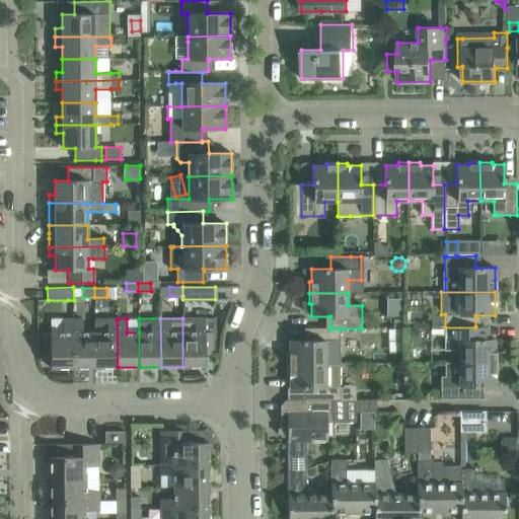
[(212,331),(205,331),(205,318),(182,318),(182,367),(206,366),(206,355),(212,355),(212,331)]
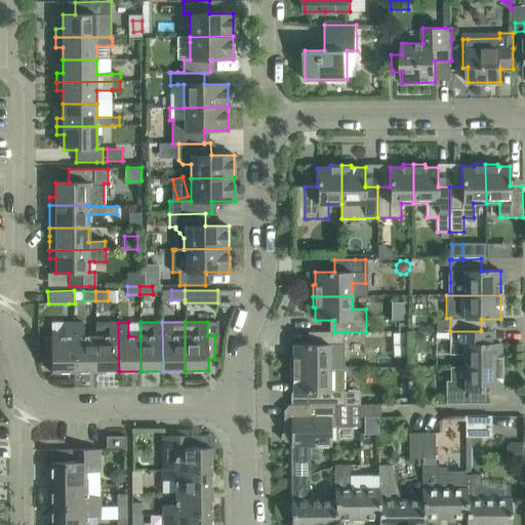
[(51,372),(74,372),(74,323),(64,323),(64,336),(51,336),(44,336),(45,360),(51,360),(51,372)]
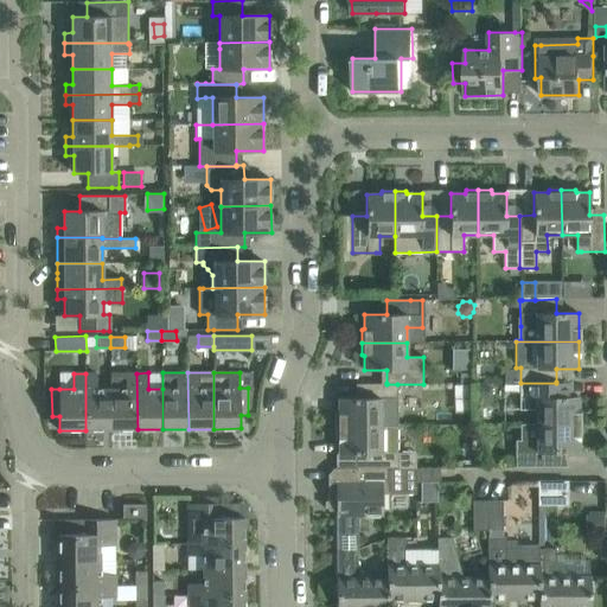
[(112,430),(112,389),(97,389),(96,374),(85,374),(85,430),(112,430)]
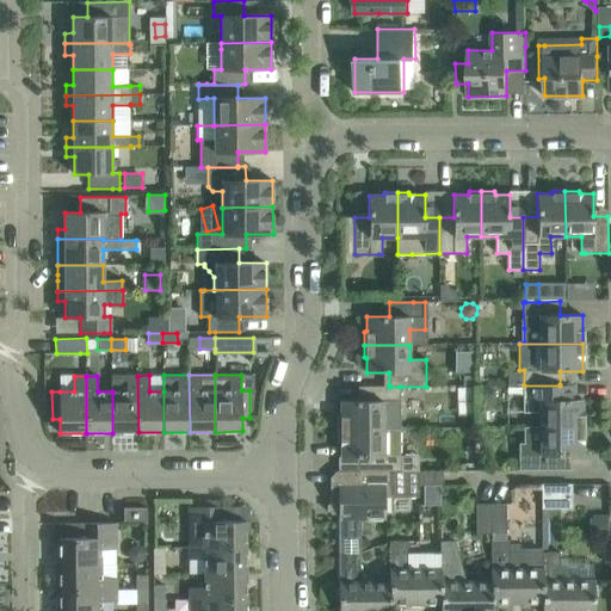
[(139,432),(137,376),(112,376),(112,392),(112,433),(139,432)]
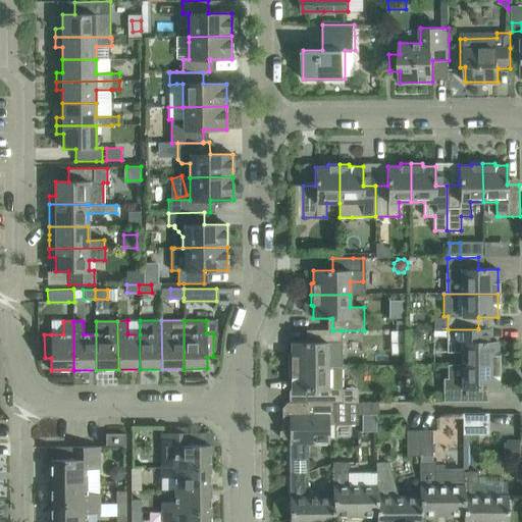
[(478,329),(448,329),(448,353),(462,353),(462,365),(498,365),(498,341),(491,342),(491,328),(478,328),(478,329)]
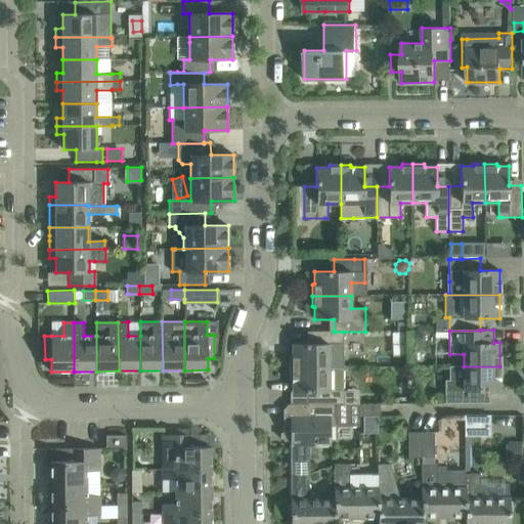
[(293,356),(290,357),(290,368),(329,368),(329,354),(343,354),(343,332),(334,332),(334,331),(312,332),(307,332),(307,344),(292,344),(293,356)]
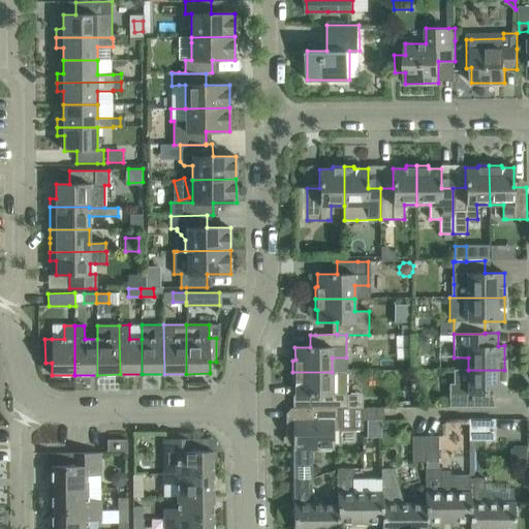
[(427,335),(415,335),(415,347),(427,347),(427,335)]
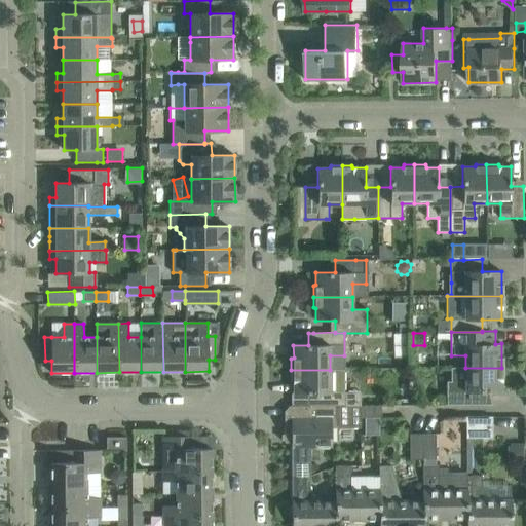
[(501,391),(501,368),(465,368),(451,368),(451,381),(447,381),(447,405),(485,404),(482,391),(501,391)]
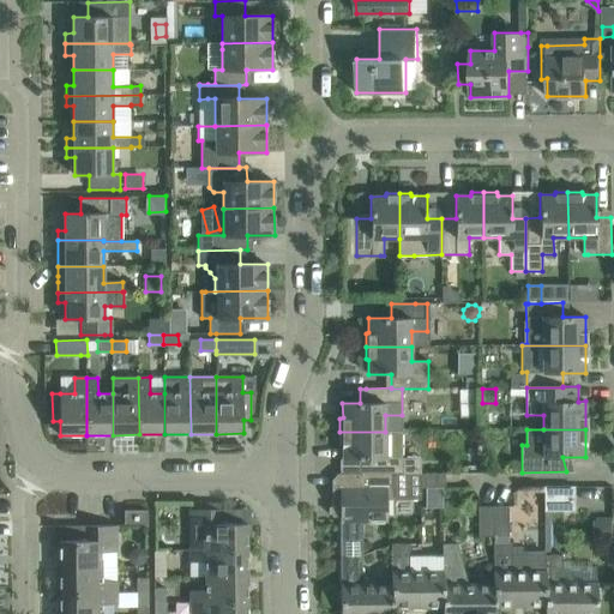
[(385,432),(339,432),(339,444),(343,445),(343,459),(366,458),(366,474),(392,474),(402,474),(402,431),(385,432)]
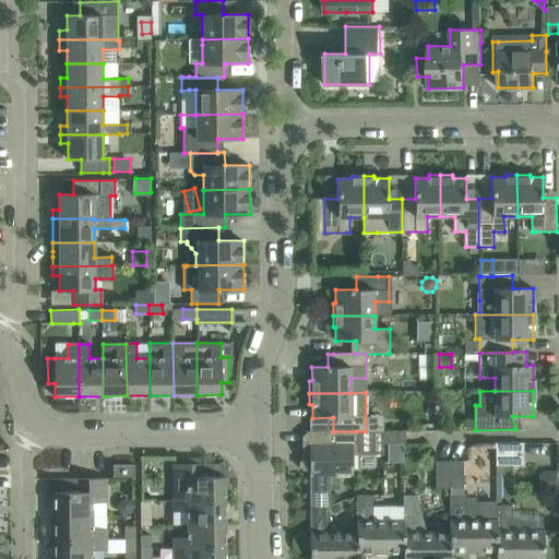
[(357,431),(333,431),(309,431),(302,438),(302,471),(304,471),(304,470),(310,470),(310,503),(325,503),(325,474),(353,474),(353,445),(357,445),(357,431)]
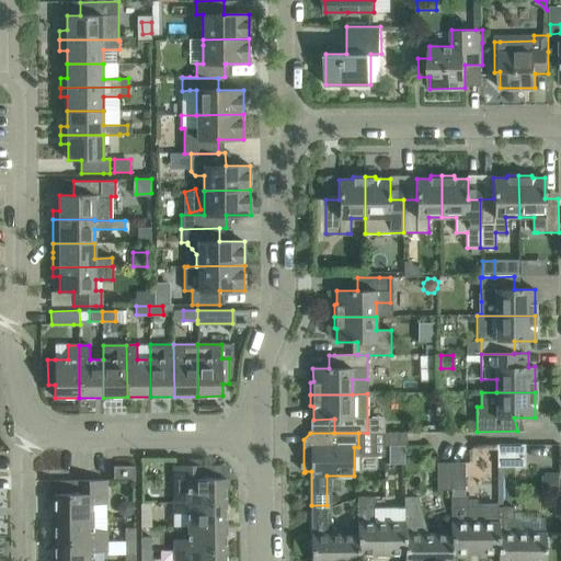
[(497,467),(503,467),(525,467),(525,444),(497,444),(497,467)]
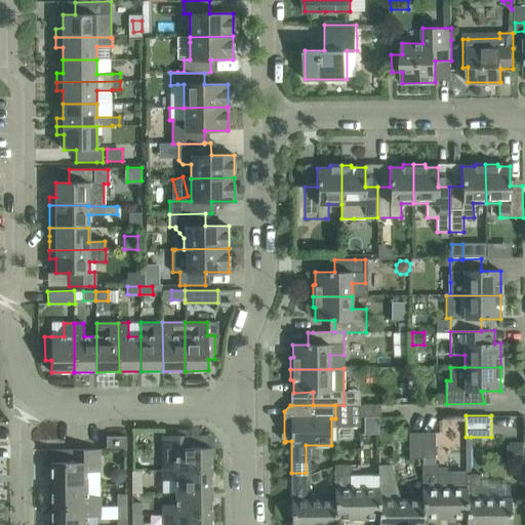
[(409,459),(421,459),(421,433),(409,433),(409,459)]
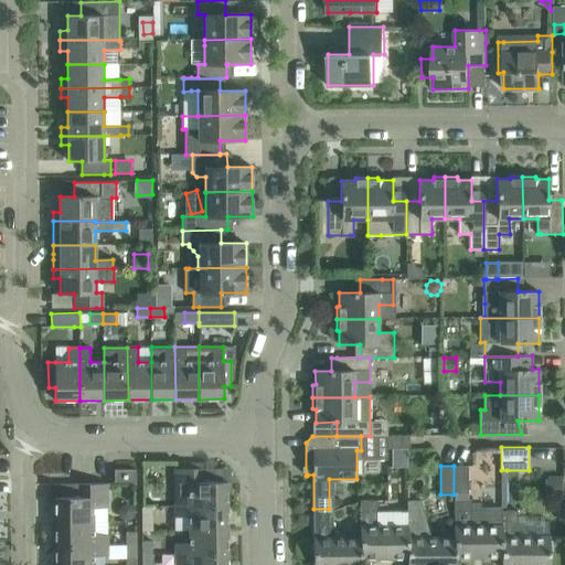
[(454,494),(468,494),(468,466),(454,466),(454,494)]
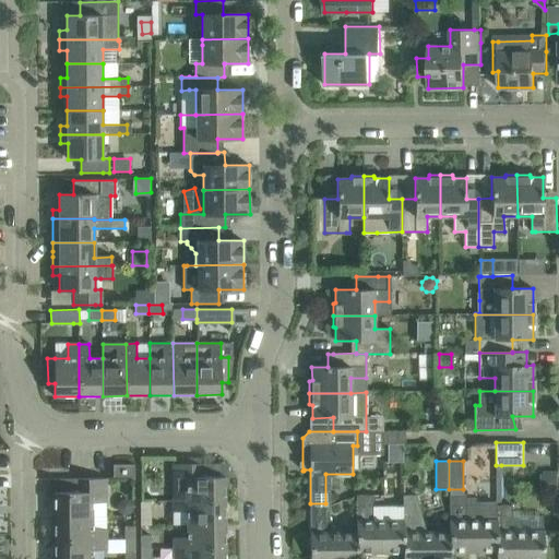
[(211,463),(173,464),(173,477),(173,490),(173,501),(225,500),(225,476),(211,476),(211,463)]
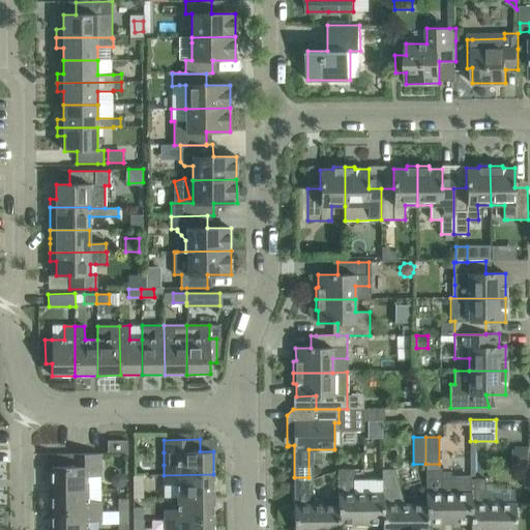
[(107,453),(127,453),(127,440),(108,440),(107,453)]
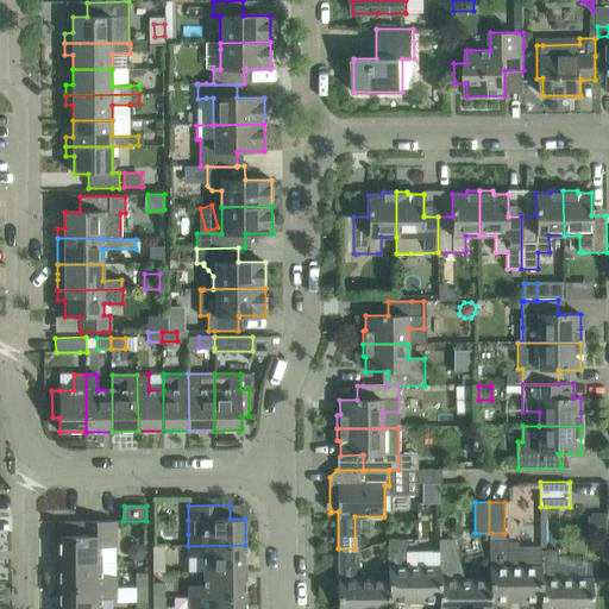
[(606,518),(591,518),(592,533),(607,533),(606,518)]
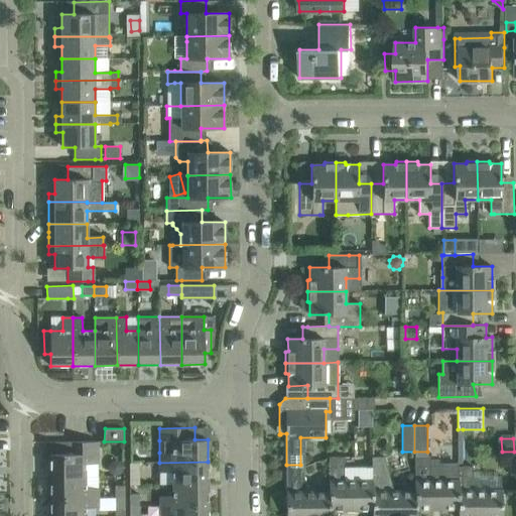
[(98,465),(98,462),(98,441),(73,441),(73,454),(49,455),(50,477),(85,477),(85,465),(98,465)]
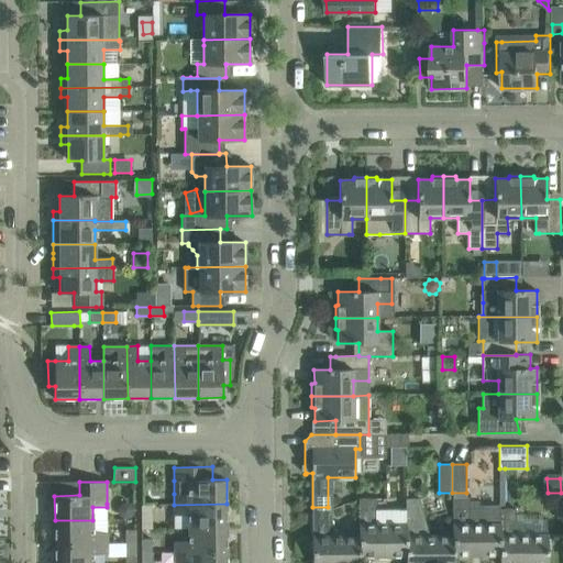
[(406,556),(406,525),(375,525),(375,498),(359,498),(359,537),(360,537),(360,556),(361,556),(406,556)]
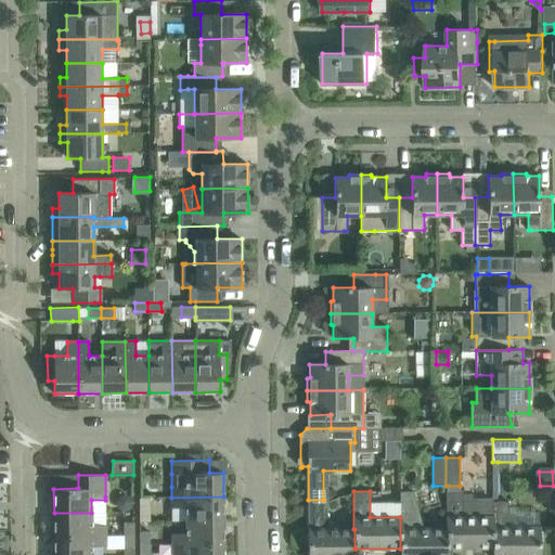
[(447,528),(423,528),(413,491),(400,491),(400,517),(400,549),(400,554),(448,554),(448,549),(447,549),(447,528)]
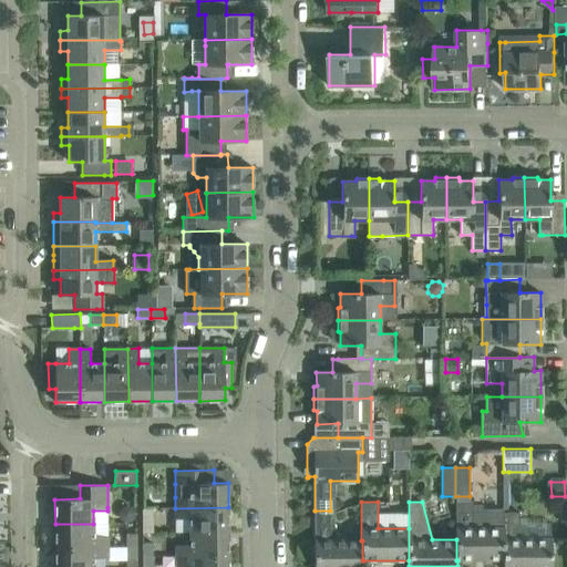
[(483,504),(473,504),(473,502),(455,502),(456,539),(456,560),(457,560),(504,559),(503,513),(503,508),(483,508),(483,504)]
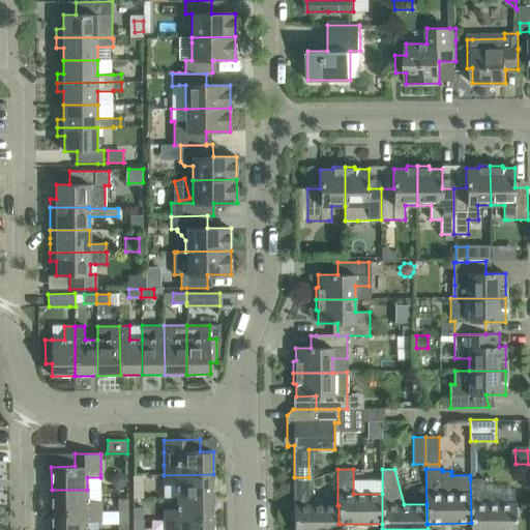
[(178,497),(213,497),(213,474),(164,475),(164,484),(178,484),(178,497)]
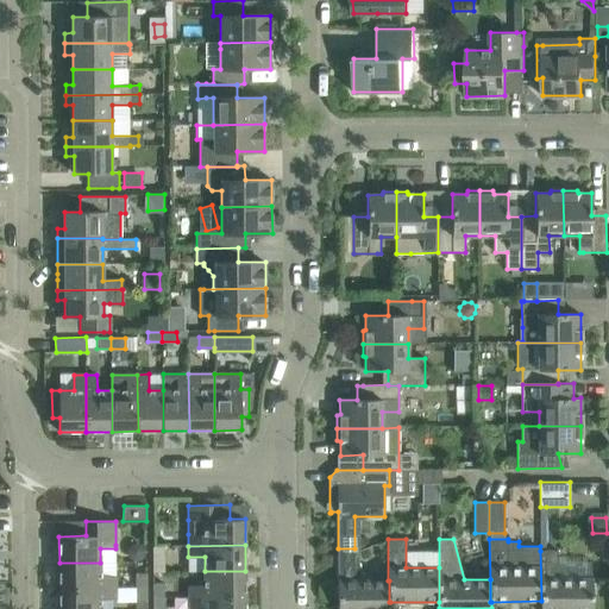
[(154,562),(163,562),(163,547),(152,547),(154,562)]
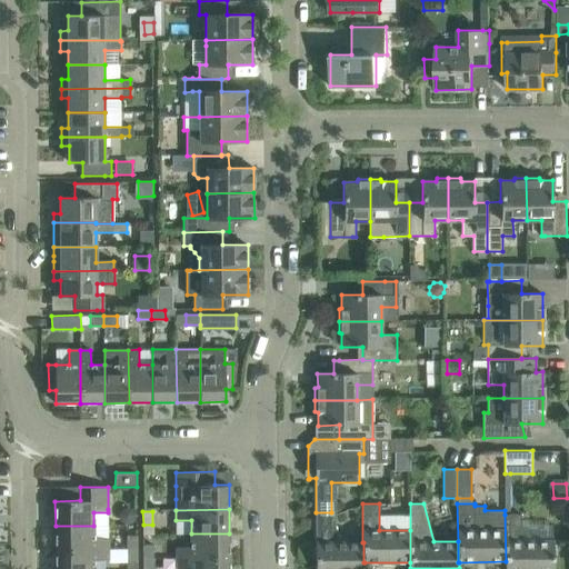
[(363,542),(362,542),(331,541),(331,512),(316,512),(316,568),(365,568),(365,562),(363,562),(363,542)]
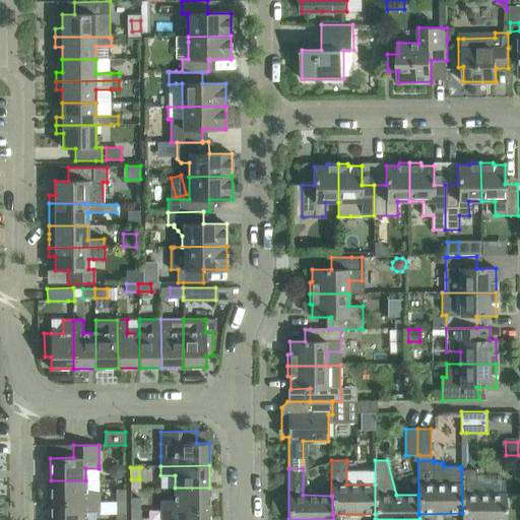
[(461,470),(462,513),(461,519),(506,519),(506,494),(472,495),(472,482),(476,482),(476,470),(461,470)]
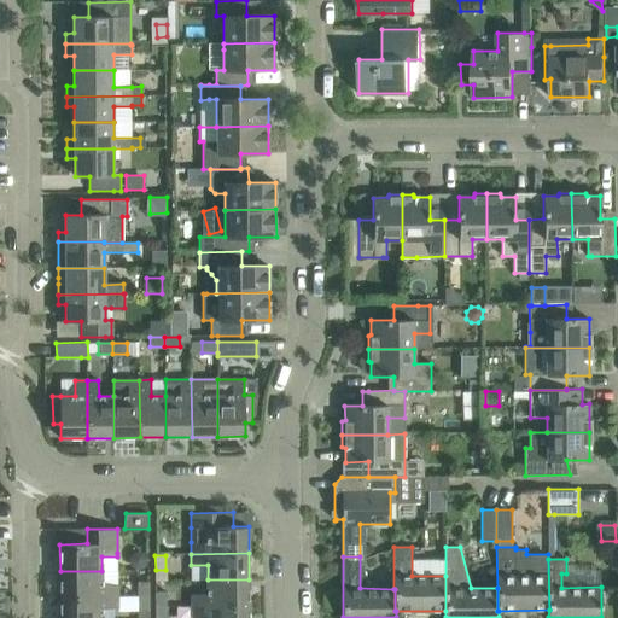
[(60,598),(117,598),(117,586),(101,586),(101,571),(60,571),(60,598)]
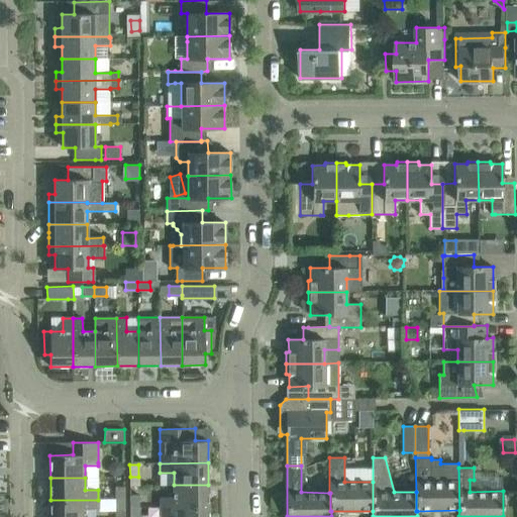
[(161,507),(208,507),(208,485),(174,485),(174,497),(161,498),(161,507)]
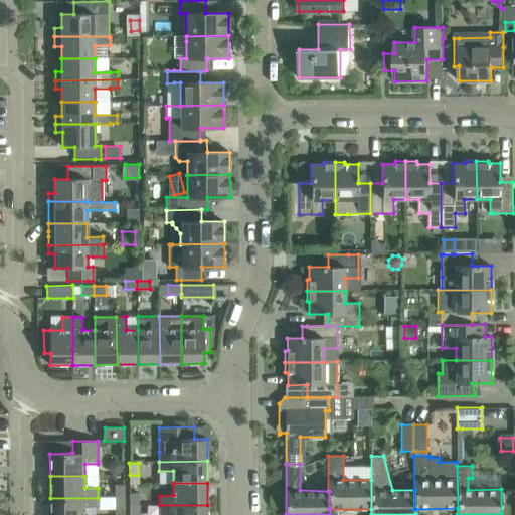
[(116,497),(124,498),(124,485),(115,485),(116,497)]
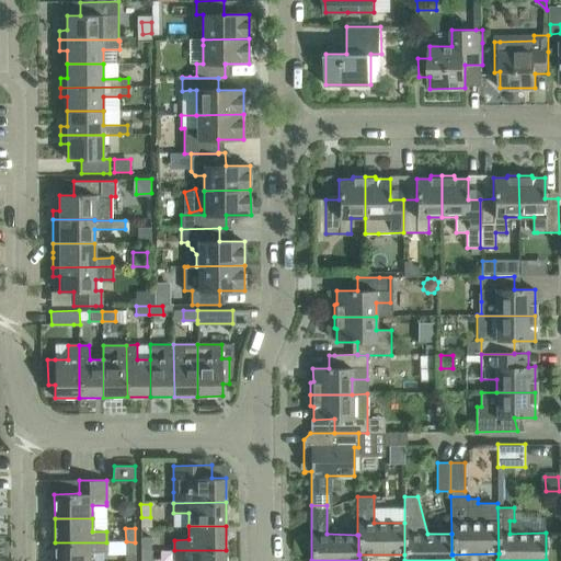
[(141,551),(151,551),(150,538),(141,538),(141,551)]
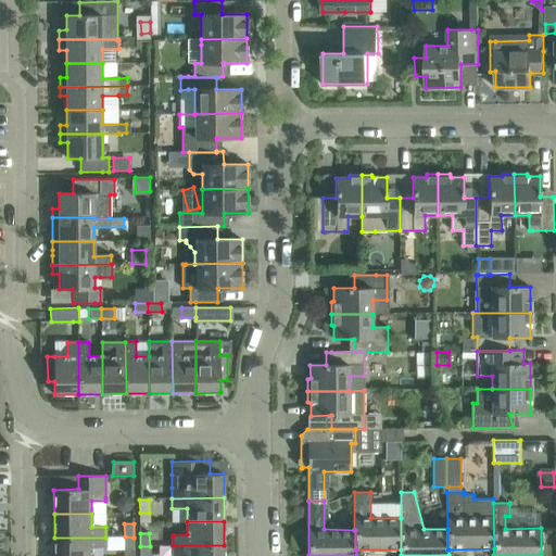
[(125,551),(135,551),(134,538),(125,536),(125,551)]
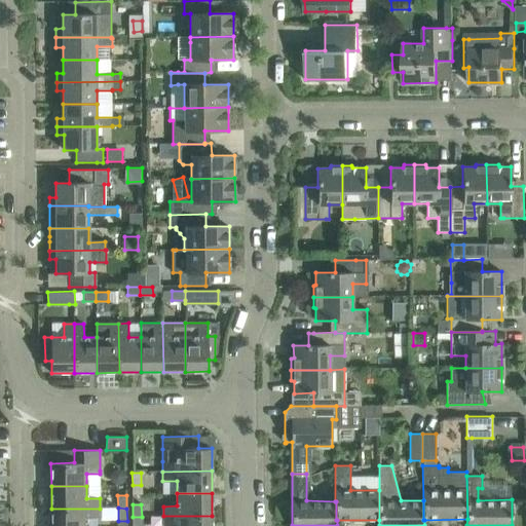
[(50,525),(86,525),(86,518),(101,518),(100,509),(51,509),(50,525)]
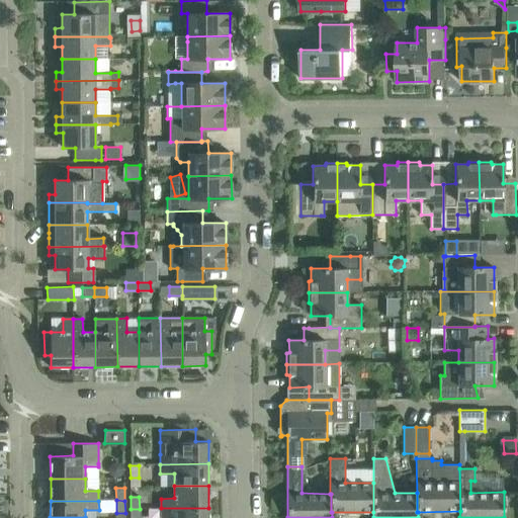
[(174,517),(208,517),(208,508),(161,508),(161,517),(174,517)]
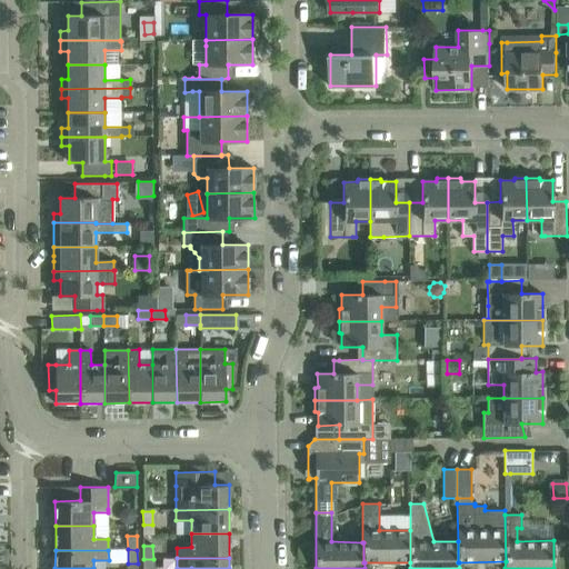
[(142,568),(152,568),(153,559),(143,559),(142,568)]
